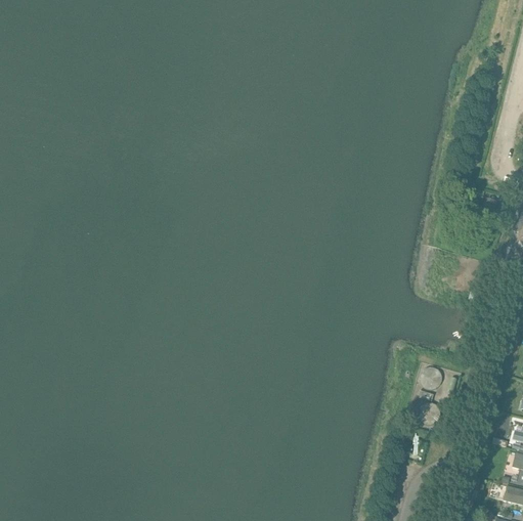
[(461,190),(468,192),(481,196),(482,189),(463,184),(461,190)]
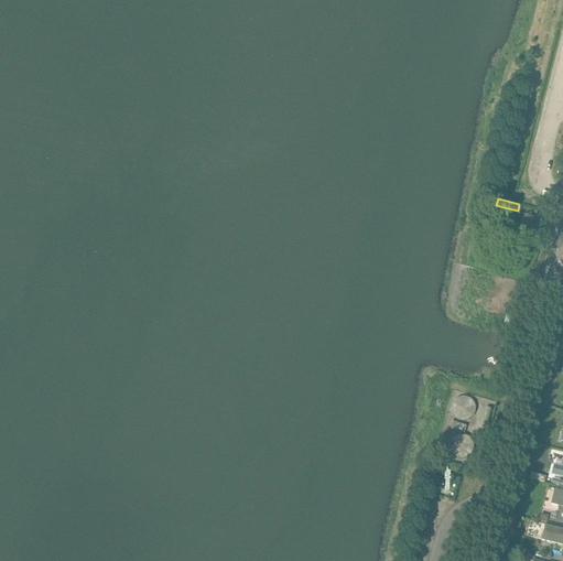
[(475,406),(475,405),(474,403),(474,402),(474,401),(473,400),(473,399),(472,399),(471,397),(468,396),(467,395),(465,395),(464,395),(463,395),(462,395),(459,395),(457,395),(456,396),(455,397),(454,398),(453,399),(452,400),(452,401),(451,402),(451,403),(451,405),(451,406),(451,407),(451,408),(451,409),(451,410),(452,411),(452,412),(453,413),(454,414),(455,416),(456,417),(458,418),(459,418),(462,418),(464,418),(465,418),(466,418),(467,418),(468,417),(471,416),(472,414),(473,413),(474,411),(474,410),(475,409),(475,408),(475,407),(475,406)]
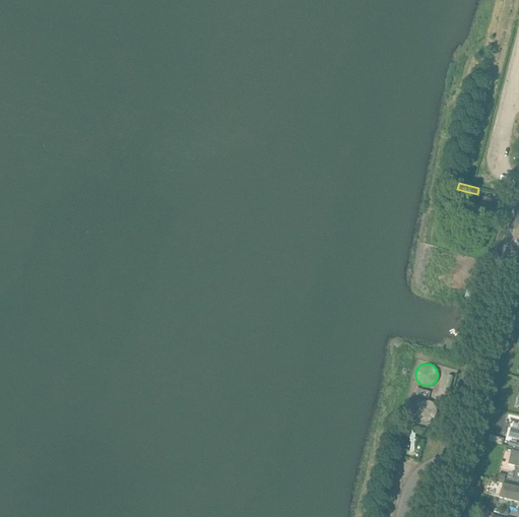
[(429,390),(415,386),(413,392),(427,396),(429,390)]
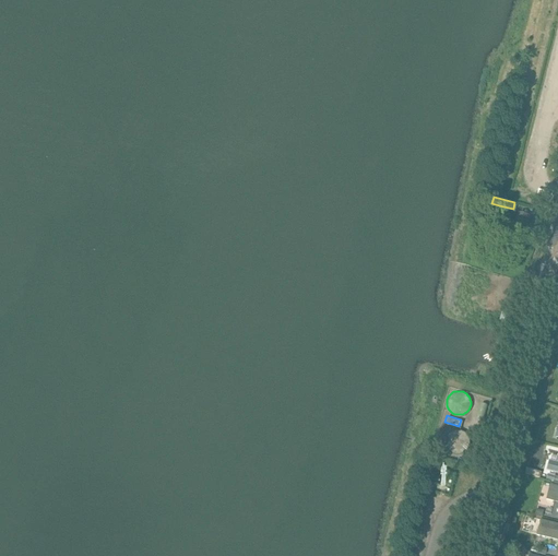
[(557,460),(554,459),(548,458),(545,468),(557,471),(557,460)]
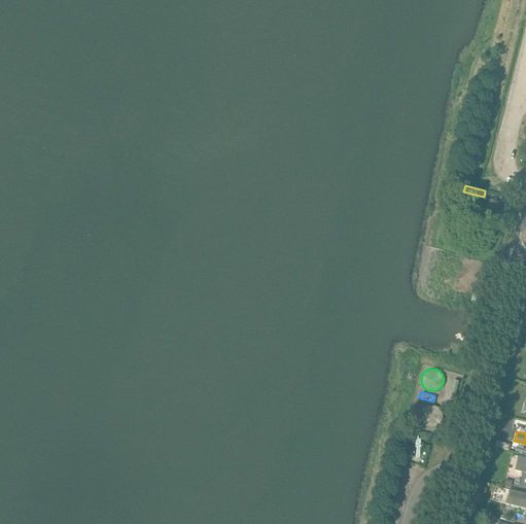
[(495,439),(494,444),(507,448),(509,443),(495,439)]
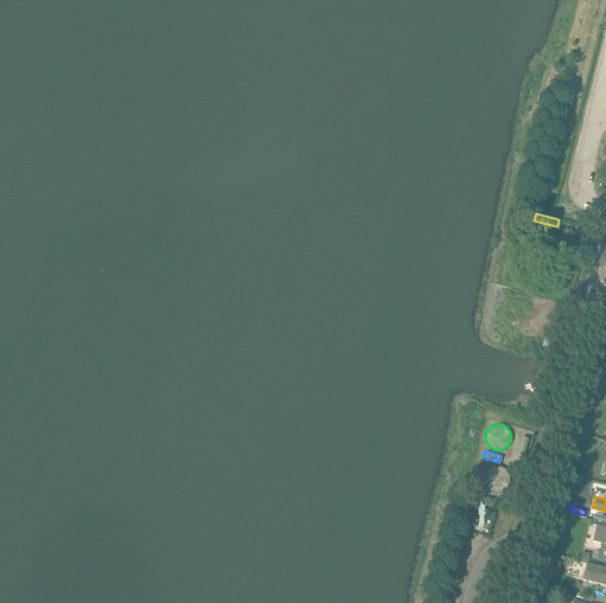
[(605,525),(595,523),(592,539),(605,543),(605,525)]
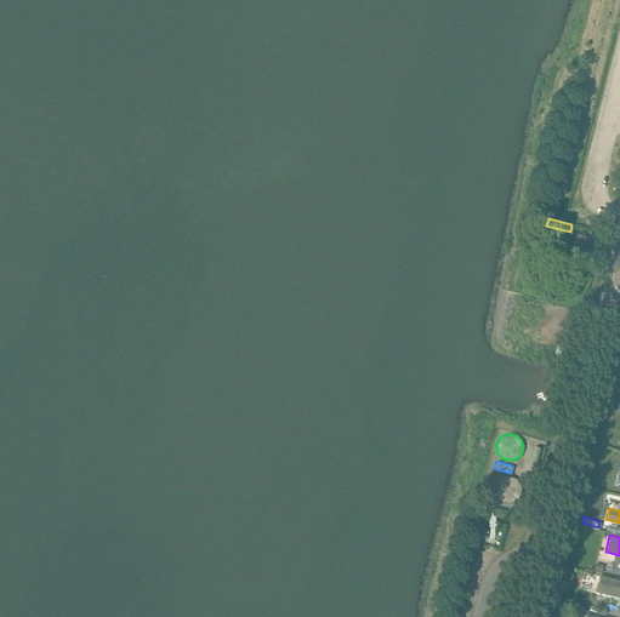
[(619,587),(619,580),(601,575),(596,592),(618,596),(619,587)]
